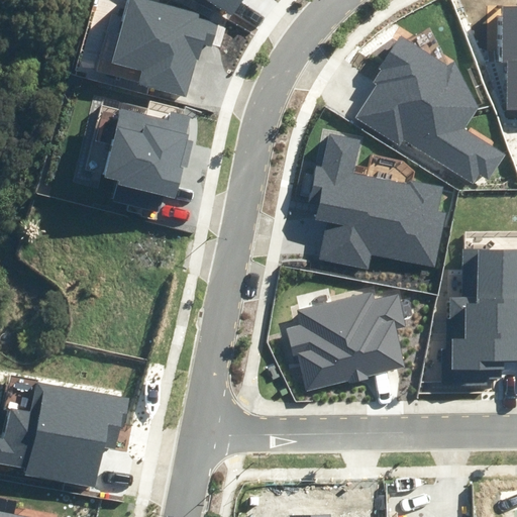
[(139,84),(186,96),(196,59),(200,60),(204,45),(214,47),(220,23),(200,18),(202,13),(151,0),(128,0),(112,65),(142,72),(139,84)]
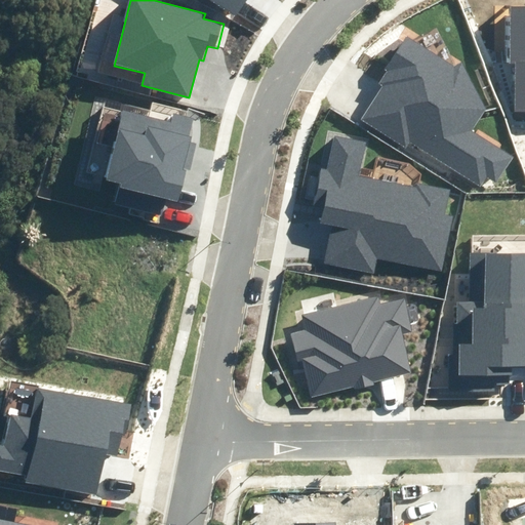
[(211,0),(236,15),(245,0),(211,0)]
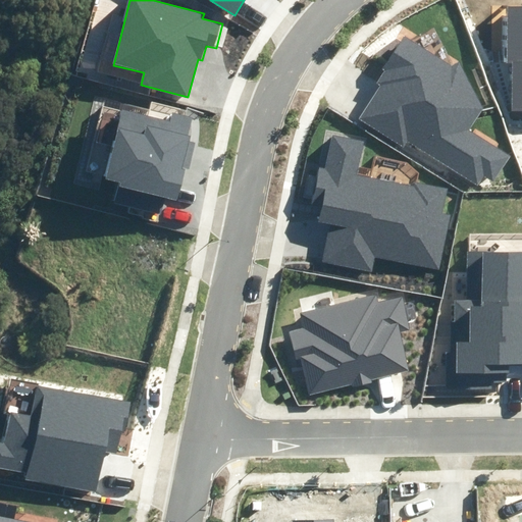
[(512,109),(521,109),(521,6),(508,6),(507,61),(513,61),(512,109)]
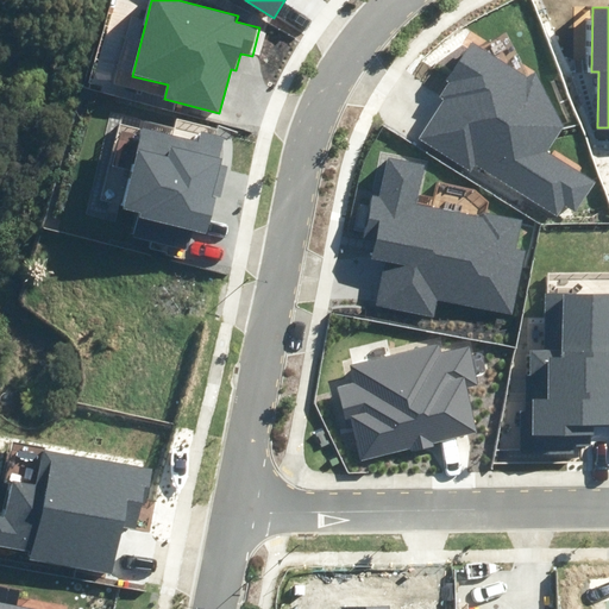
[(547,151),(563,129),(535,73),(528,76),(473,42),(449,80),(451,82),(441,96),(445,99),(420,139),(471,173),(476,165),(557,217),(565,205),(577,212),(596,182),(547,151)]
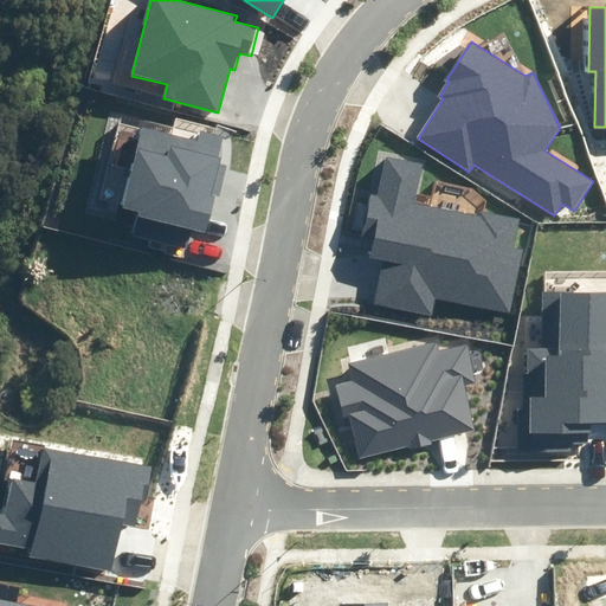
[(191,229),(207,232),(216,195),(219,197),(227,165),(219,163),(220,156),(217,156),(221,136),(200,131),(198,142),(141,129),(122,207),(140,212),(134,237),(186,249),(191,229)]
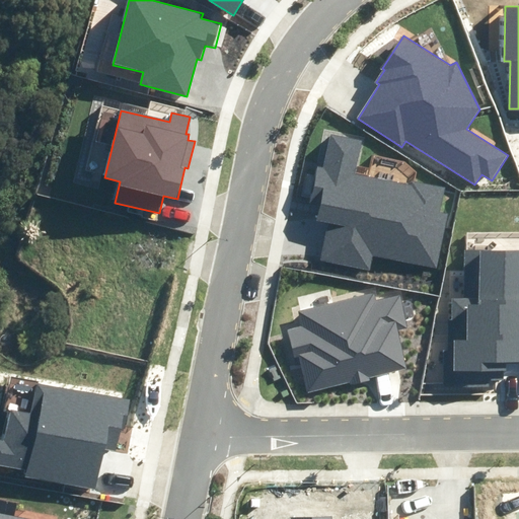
[(320,262),(368,272),(372,255),(437,269),(449,214),(440,213),(445,189),(409,181),(409,184),(356,174),(363,140),(330,133),(323,167),(316,166),(309,203),(322,206),(318,222),(328,224),(320,262)]
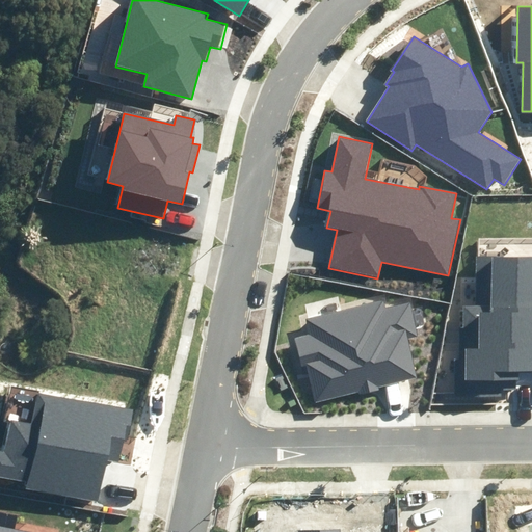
[(521,391),(521,372),(531,371),(531,256),(475,257),(476,304),(462,304),(464,392),(521,391)]
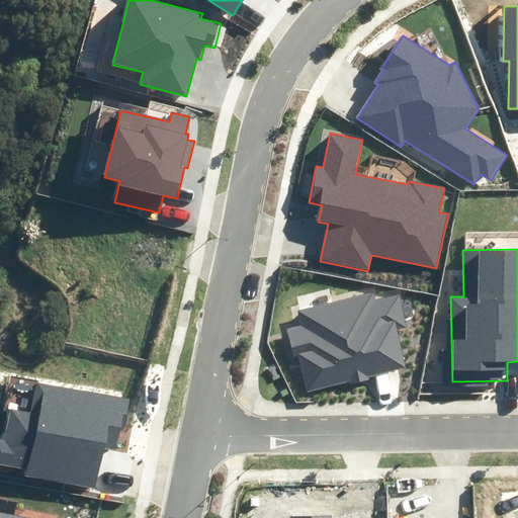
[(298,355),(308,392),(350,381),(350,385),(370,380),(369,376),(406,367),(397,330),(407,327),(399,293),(375,299),(373,293),(298,311),(303,324),(285,328),(292,356),(298,355)]
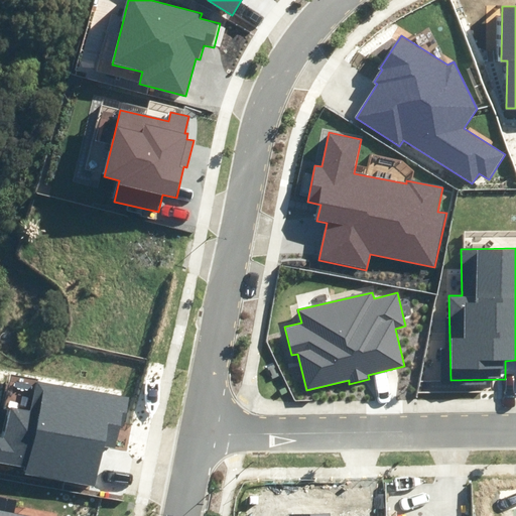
[(25,475),(96,486),(103,445),(117,447),(121,425),(123,425),(128,397),(32,382),(28,411),(8,407),(3,436),(0,435),(0,462),(27,467),(25,475)]
